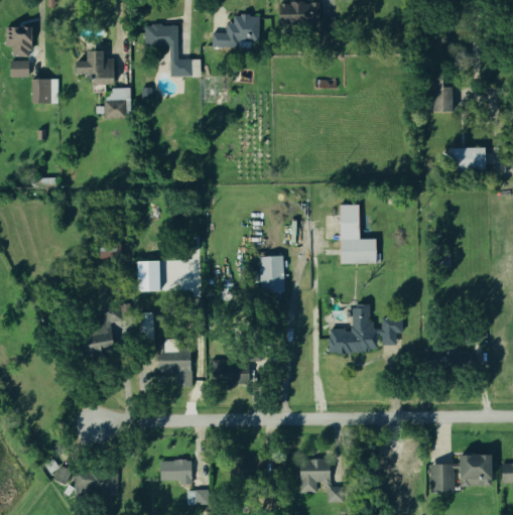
[(278,4),(278,27),(319,25),(319,3),(278,4)]
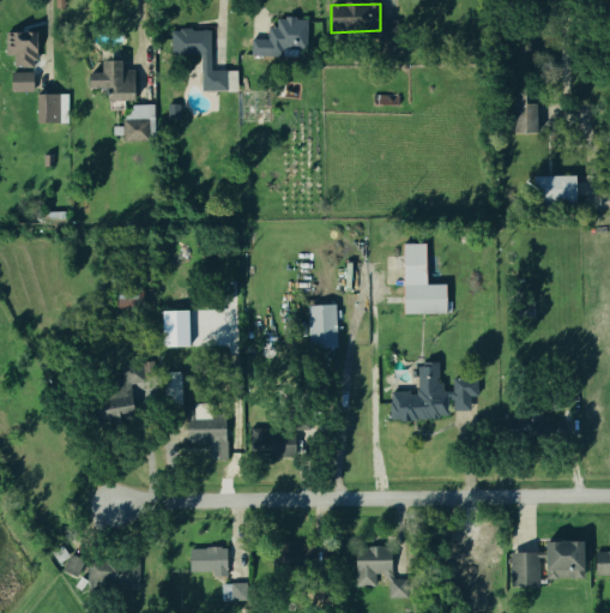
[(252,56),(284,56),(284,49),(309,49),(309,19),(278,18),(278,28),(270,28),(269,40),(252,40),(252,56)]
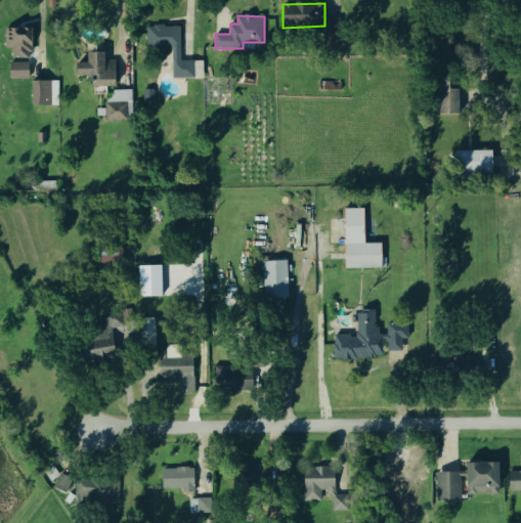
[(184,59),(197,59),(197,77),(175,78),(174,46),(150,46),(149,26),(157,26),(157,25),(167,24),(167,26),(176,26),(176,25),(180,25),(180,26),(183,26),(184,59)]
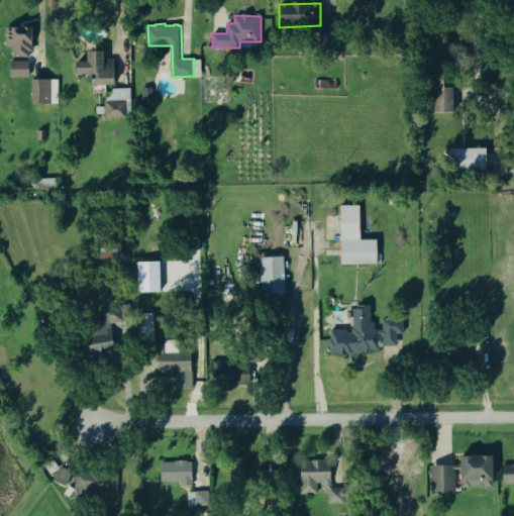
[(114,59),(102,59),(102,50),(85,52),(85,62),(74,62),(74,75),(91,74),(91,85),(115,85),(114,59)]
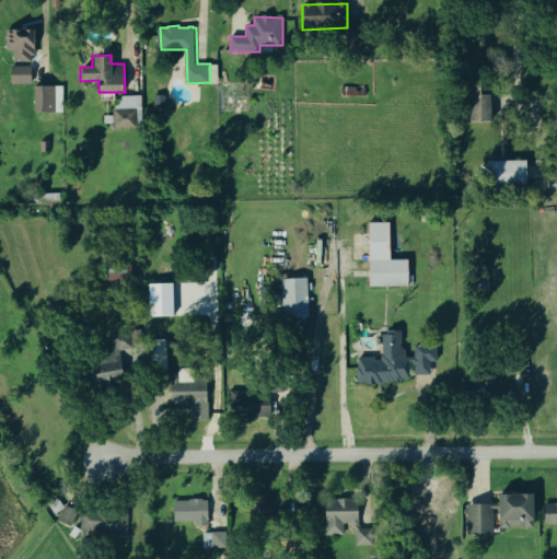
[(13,66),(34,66),(34,84),(13,83),(13,66)]
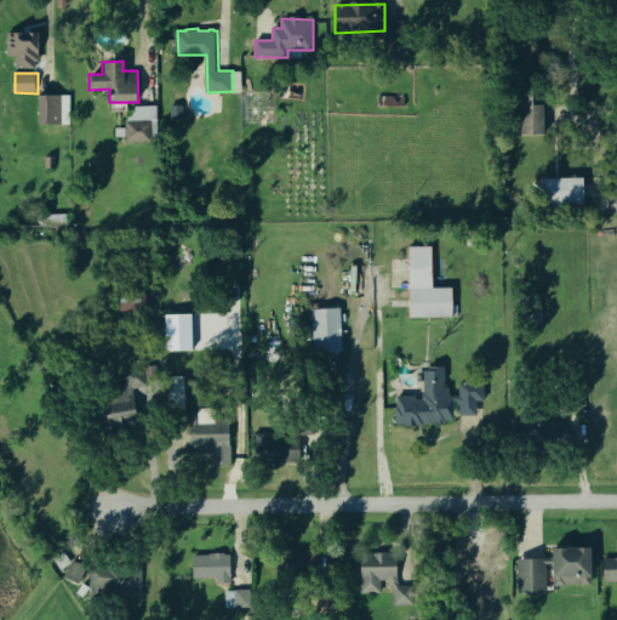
[(41,124),(41,95),(64,95),(64,124),(41,124)]
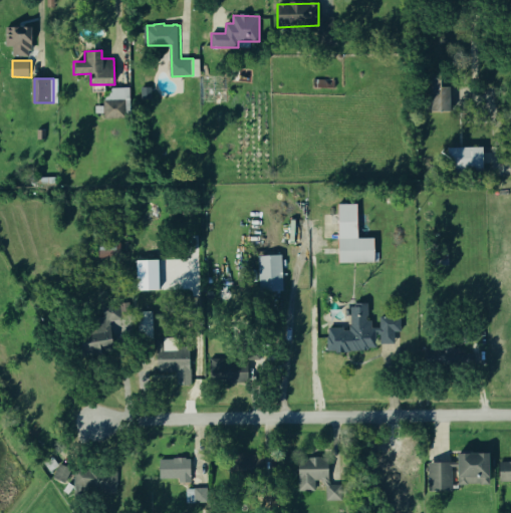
[(431,110),(450,111),(451,84),(431,83),(431,110)]
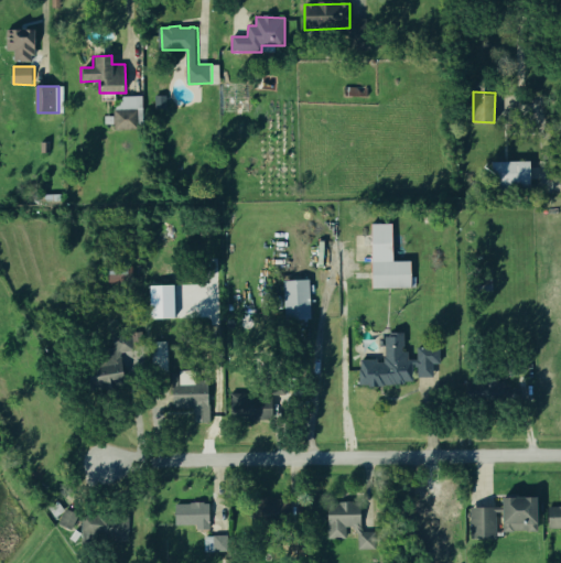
[(158,96),(169,96),(169,108),(158,109),(158,96)]
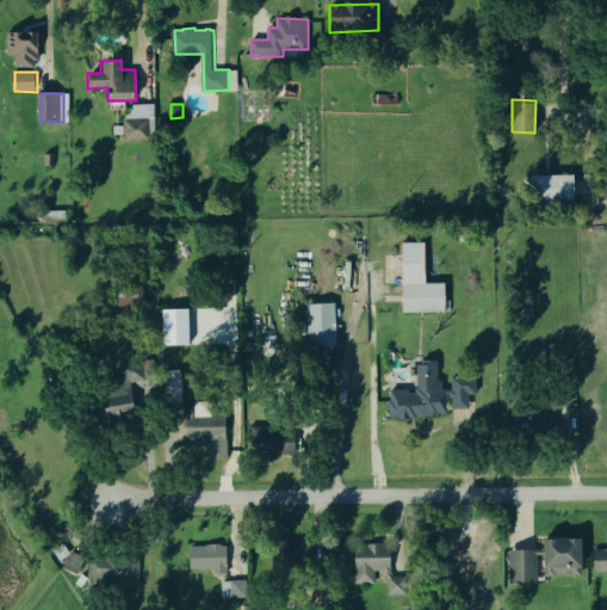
[(127,118),(152,118),(153,140),(127,140),(127,118)]
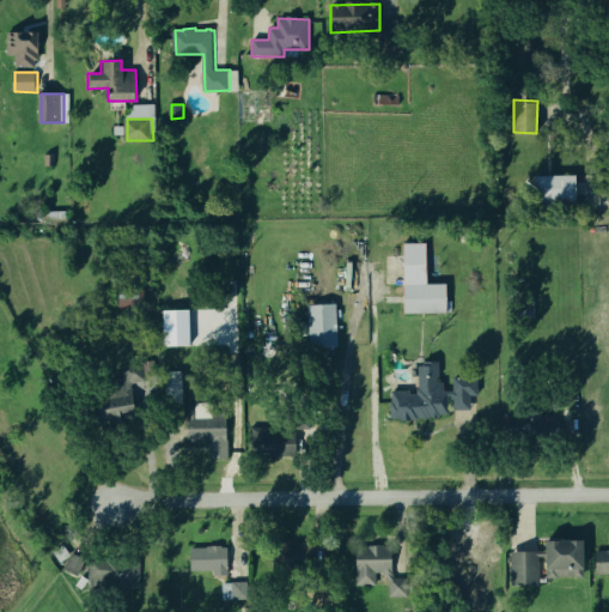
[(536,176),(577,175),(577,210),(537,211),(536,176)]
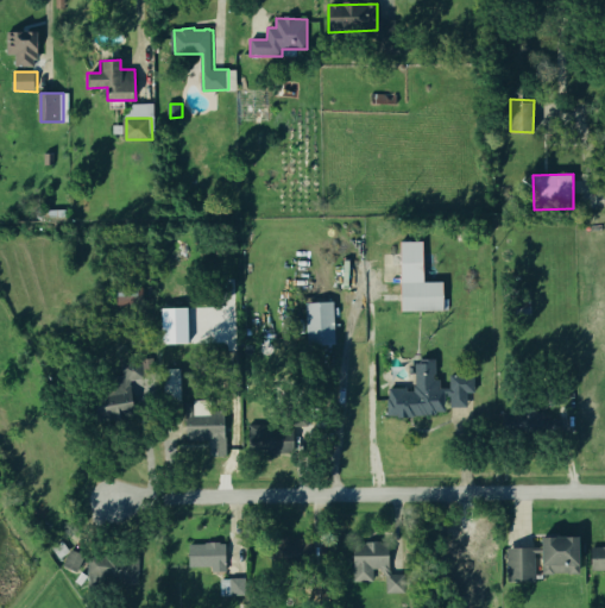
[(422,242),(399,243),(401,312),(443,312),(442,282),(423,282),(422,242)]
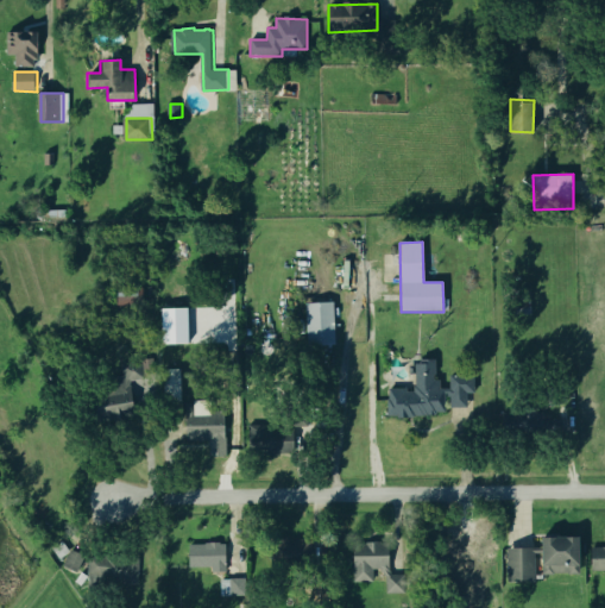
[(336,304),(339,343),(310,344),(309,305),(336,304)]
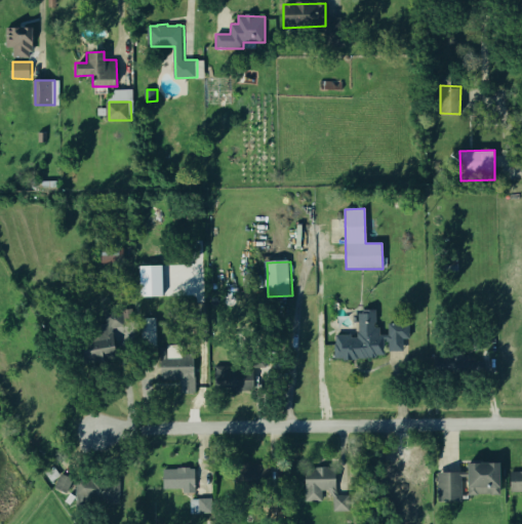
[(143,295),(142,266),(164,265),(165,294),(143,295)]
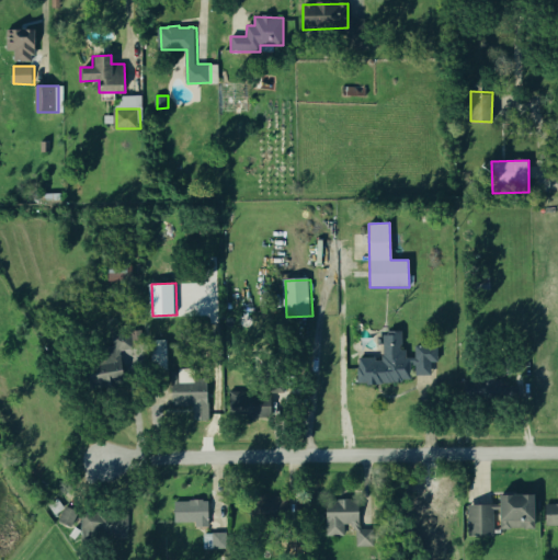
[(124,386),(121,350),(144,347),(143,331),(111,334),(113,366),(87,368),(89,389),(124,386)]
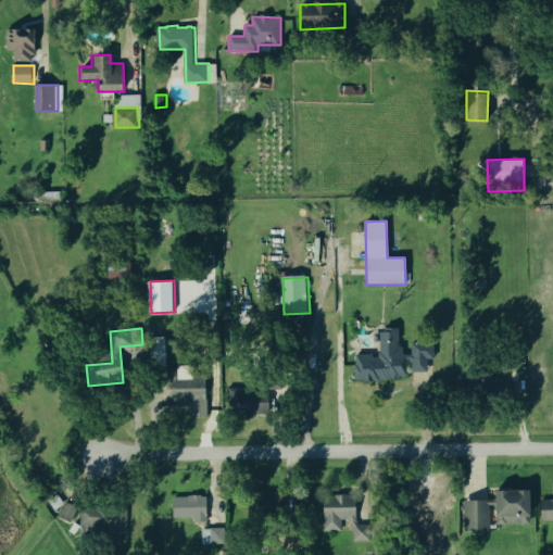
[(355,381),(409,380),(409,373),(426,373),(426,360),(435,360),(435,341),(411,341),(411,354),(401,355),(400,331),(379,331),(379,355),(354,356),(355,381)]
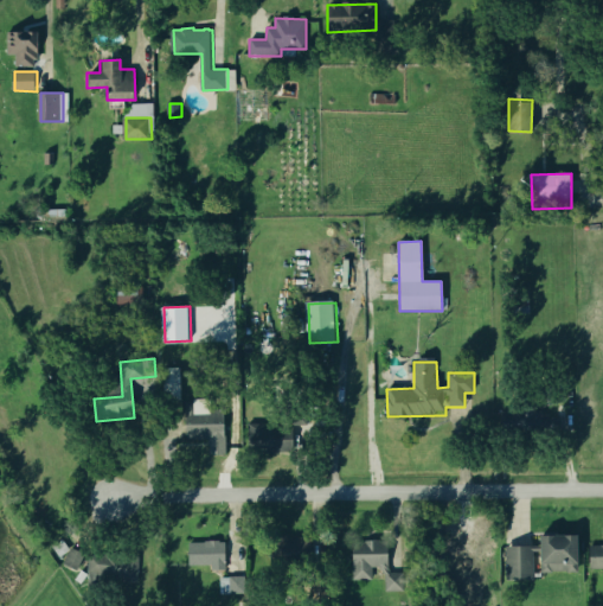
[(210,455),(225,454),(225,414),(184,415),(185,441),(210,440),(210,455)]
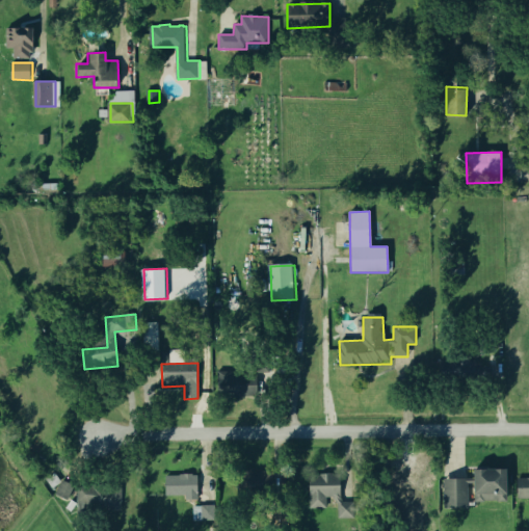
[(233,371),(216,372),(217,397),(257,397),(257,374),(233,375),(233,371)]
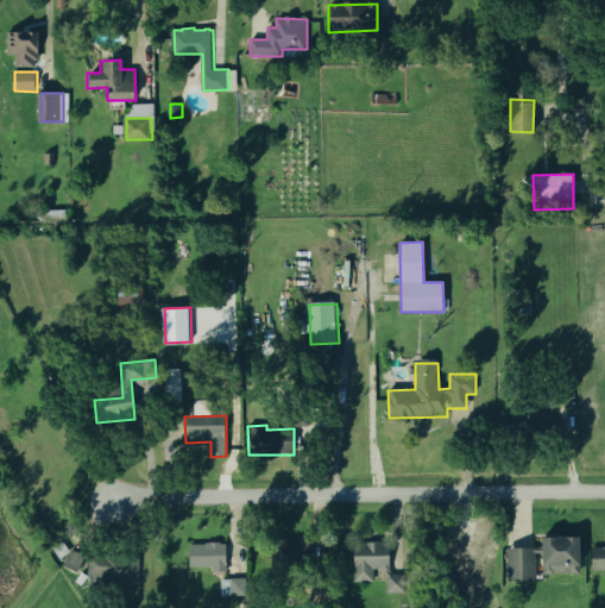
[(579,537),(540,537),(540,547),(505,549),(506,583),(536,583),(535,575),(579,575),(579,537)]
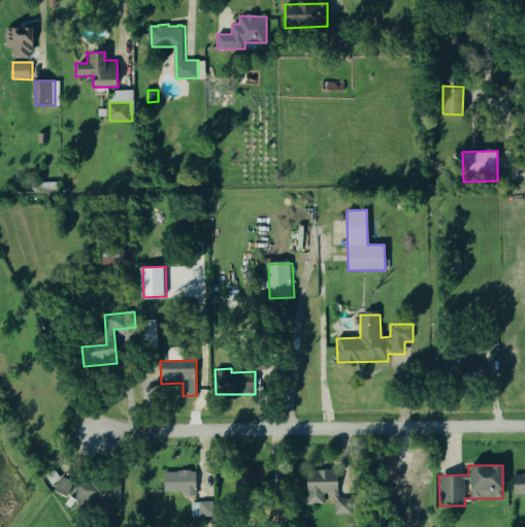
[(237,469),(236,487),(263,488),(264,470),(237,469)]
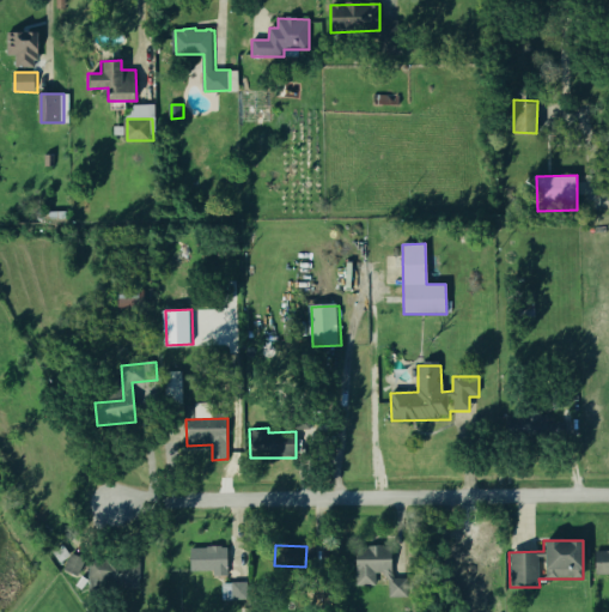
[(69,576),(87,568),(81,552),(69,557),(66,547),(55,553),(60,563),(64,562),(69,576)]
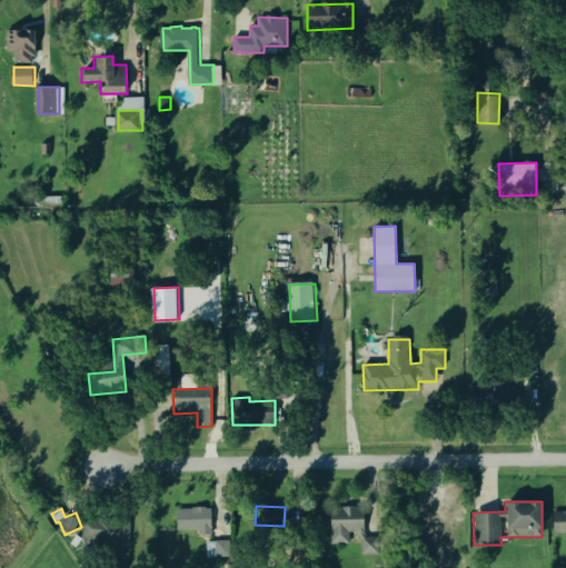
[(177,508),(177,530),(198,530),(199,536),(212,536),(212,508),(177,508)]
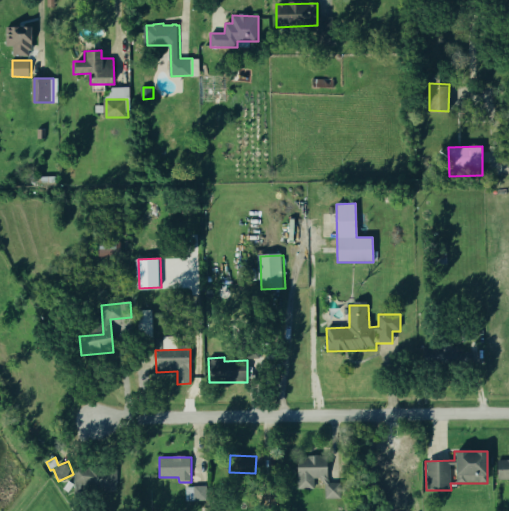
[(297,489),(315,489),(315,479),(323,479),(324,500),(342,499),(342,482),(328,482),(327,458),(297,459),(297,489)]
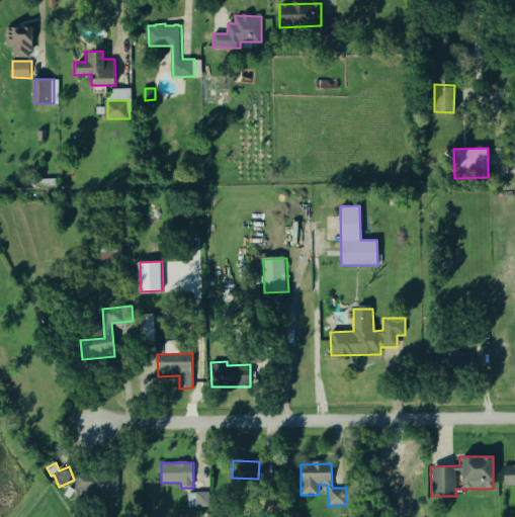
[(514,483),(506,484),(506,465),(514,464),(514,483)]
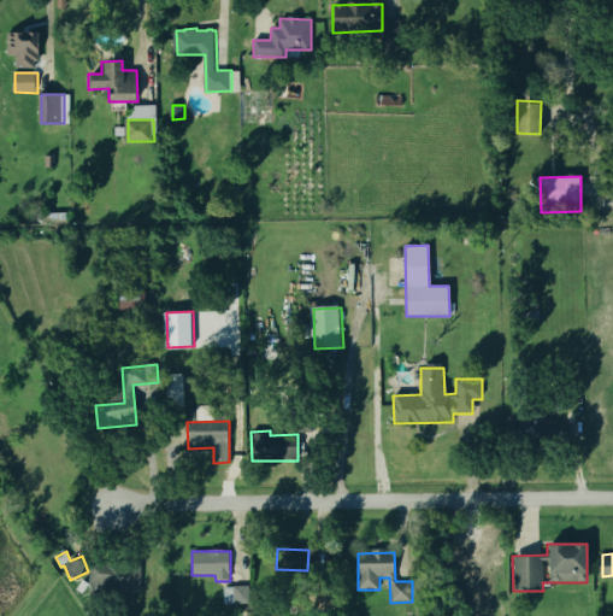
[(143,590),(141,563),(89,567),(92,593),(143,590)]
